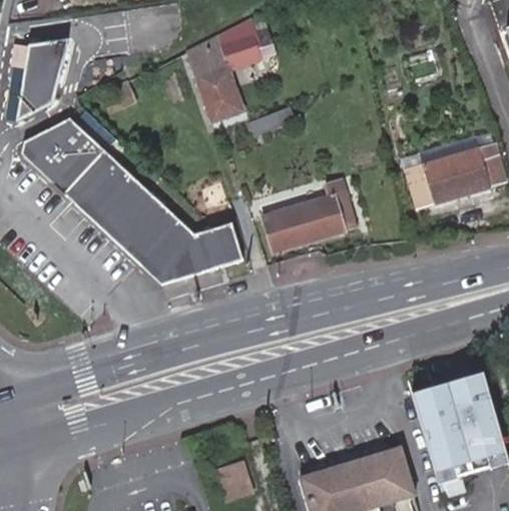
[(255,22),(252,15),(191,49),(214,121),(245,111),(231,67),(273,54),(273,40),(264,14),(256,17),(257,21),(255,22)]
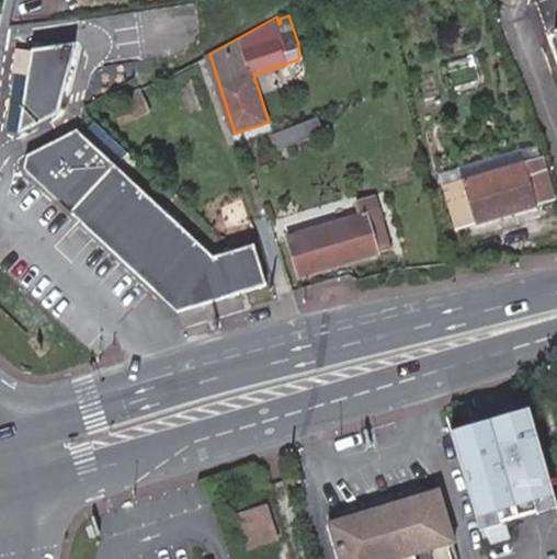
[(59,111),(74,44),(31,50),(20,133),(59,111)]
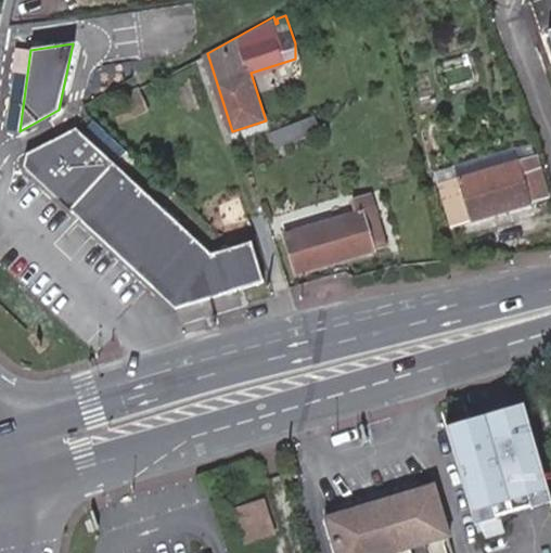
[(133,85),(115,92),(118,100),(107,104),(115,123),(148,108),(138,87),(133,85)]
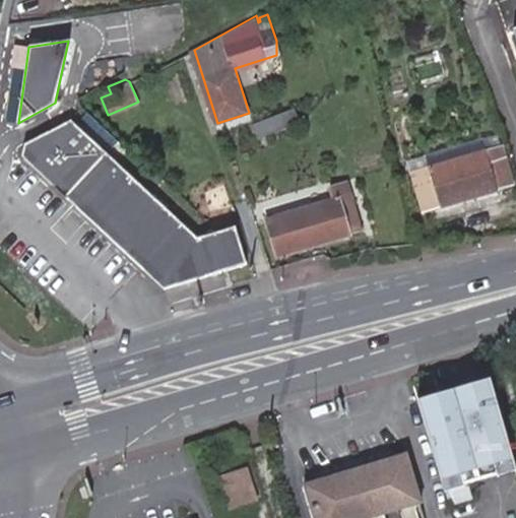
[(300,120),(293,104),(251,121),(258,137),(300,120)]
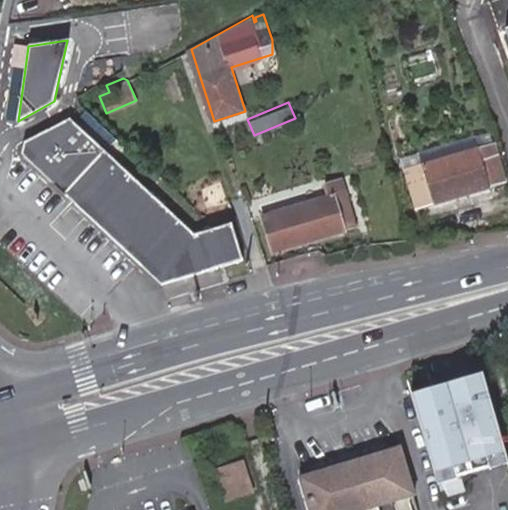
[(195,231),(69,117),(24,140),(22,154),(163,282),(242,258),(231,221),(195,231)]
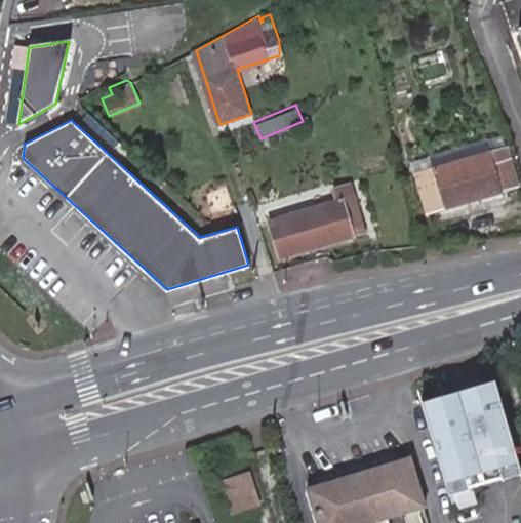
[(412,158),(416,171),(497,146),(499,152),(508,150),(502,129),(412,158)]
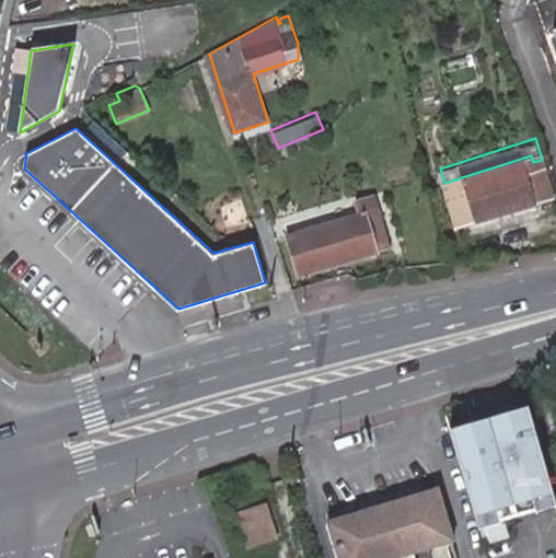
[(531,155),(444,183),(456,225),(478,219),(479,222),(537,204),(536,200),(553,195),(542,160),(533,162),(531,155)]
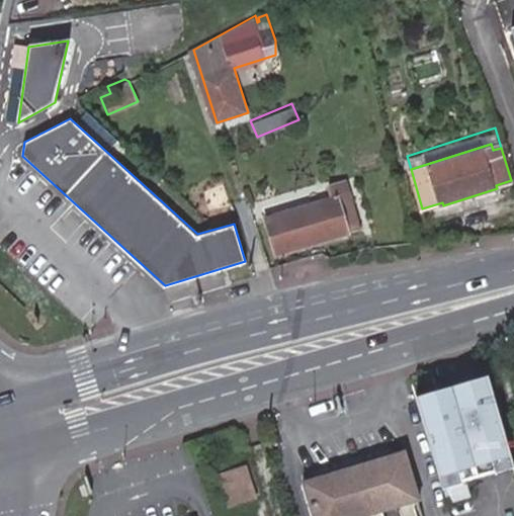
[(279,254),(352,231),(351,230),(363,226),(347,177),(327,183),(331,196),(267,217),(279,254)]
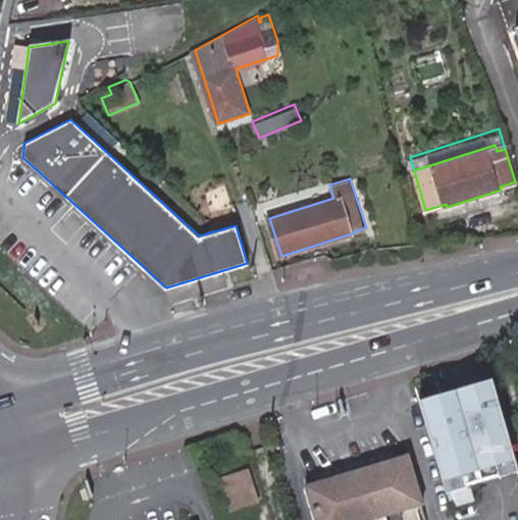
[(517,470),(494,377),(418,397),(444,489),(517,470)]
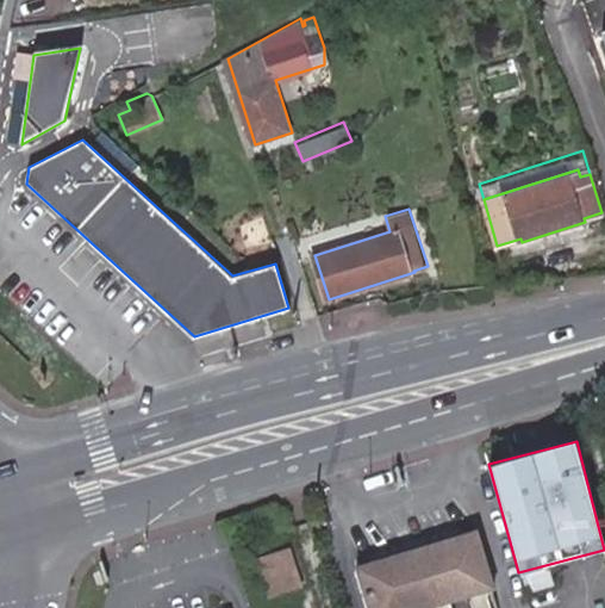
[(471,533),(351,570),(362,607),(438,607),(438,606),(460,599),(462,607),(484,607),(480,593),(488,590),(471,533)]
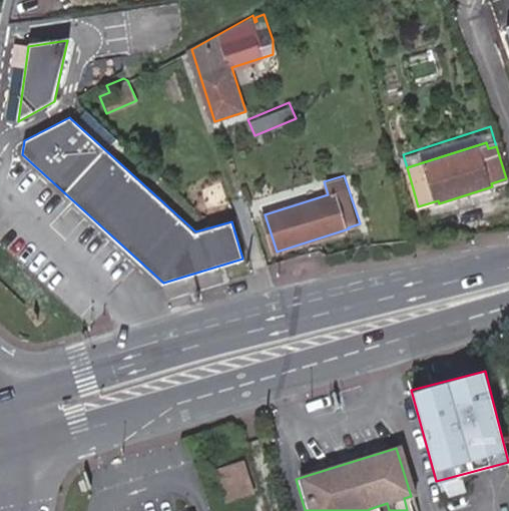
[(246,459),(214,467),(223,501),(255,493),(246,459)]
